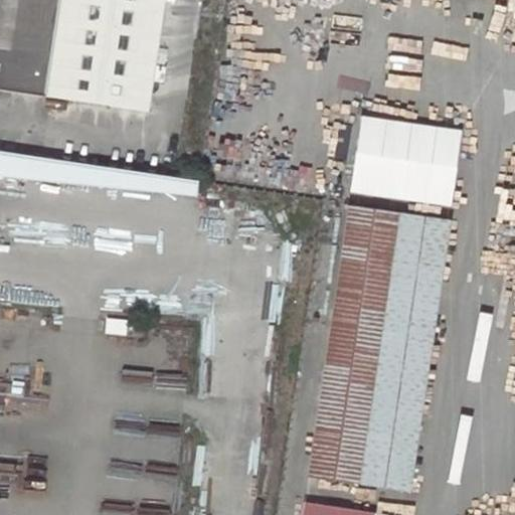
[(0,0),(0,90),(45,97),(59,0),(0,0)]
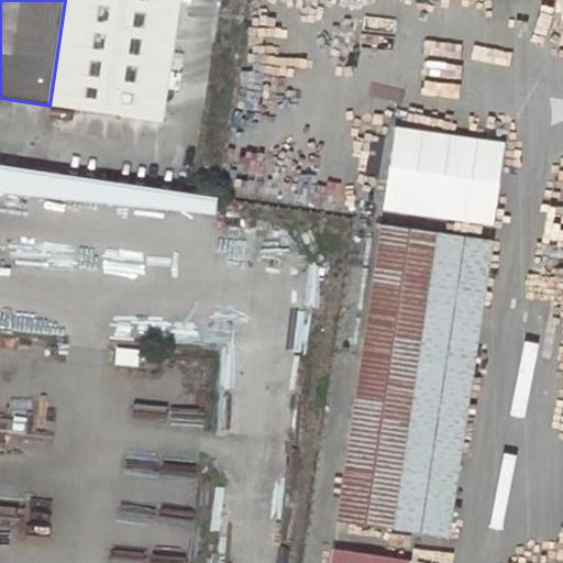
[(65,0),(50,106),(165,121),(180,0),(65,0)]
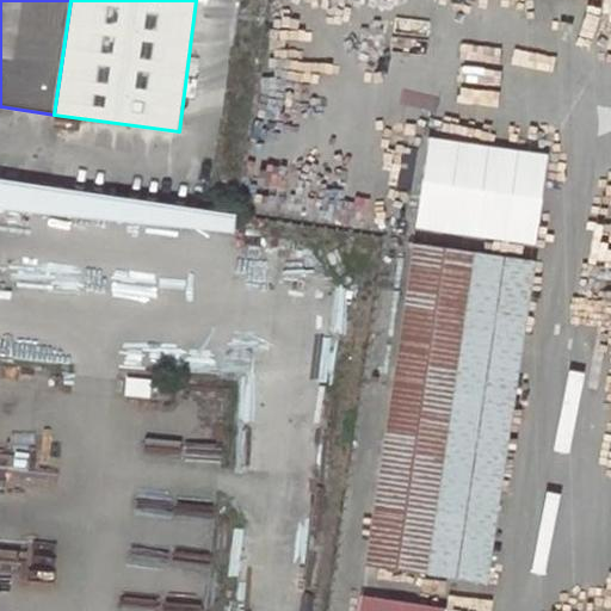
[(530,247),(539,153),(418,140),(407,234),(530,247)]
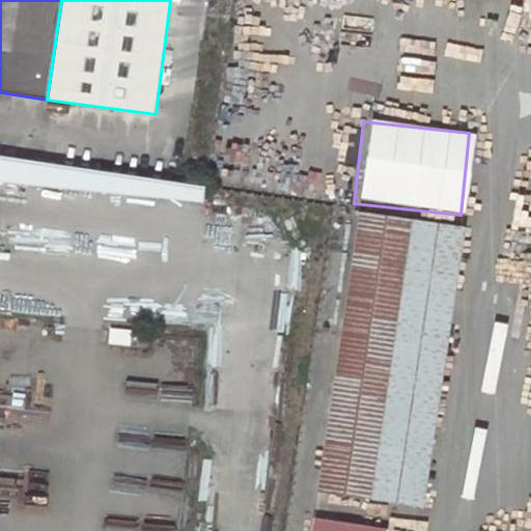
[(0,184),(202,202),(204,187),(51,164),(0,157),(0,184)]
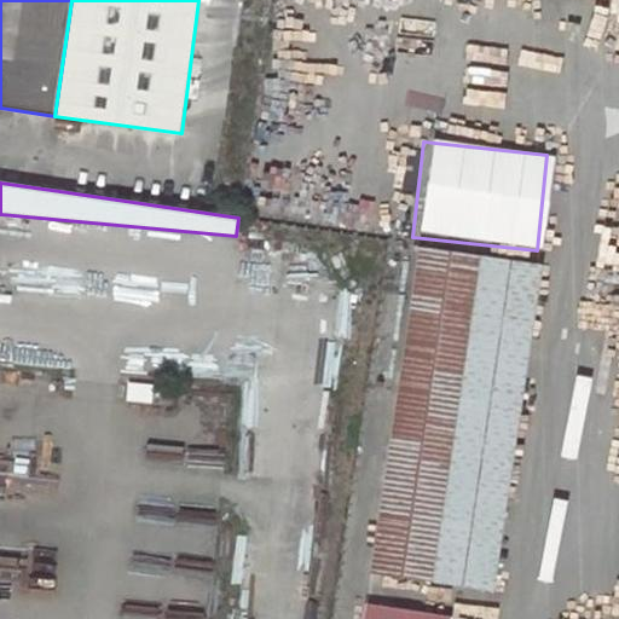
[(539,270),(418,250),(370,573),(491,593),(539,270)]
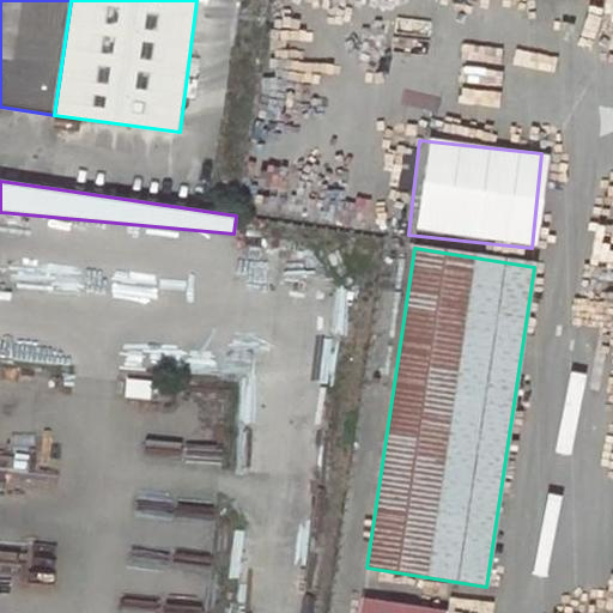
[(444,612),(360,600),(358,612),(444,612)]
